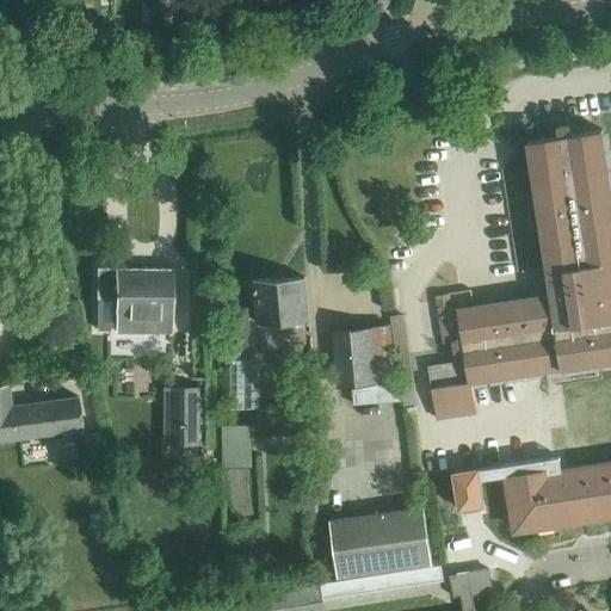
[(610,360),(610,185),(603,130),(572,134),(571,125),(557,128),(559,136),(528,141),(551,295),(451,309),(449,294),(437,296),(444,343),(454,341),(457,362),(430,365),(437,419),(476,413),(473,382),(599,363),(610,360)]
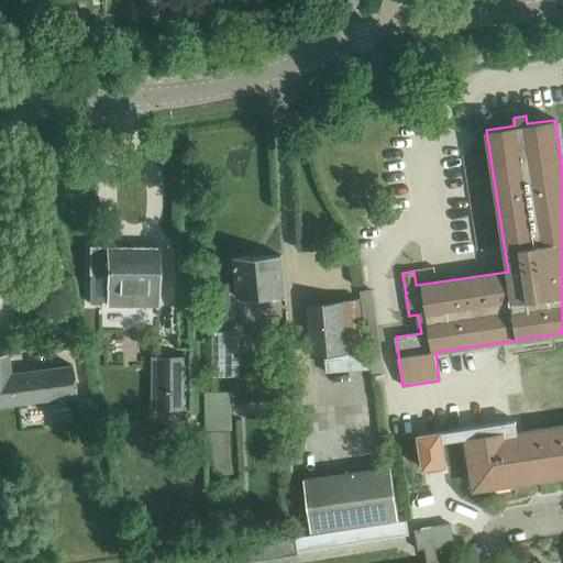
[(107,247),(89,246),(89,304),(101,304),(101,302),(106,302),(106,306),(157,306),(158,247),(107,247)]
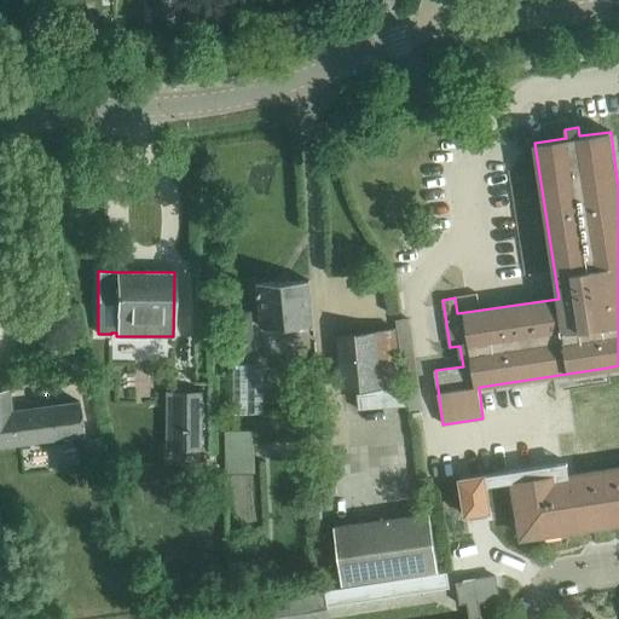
[(311,281),(285,283),(289,328),(316,325),(311,281)]
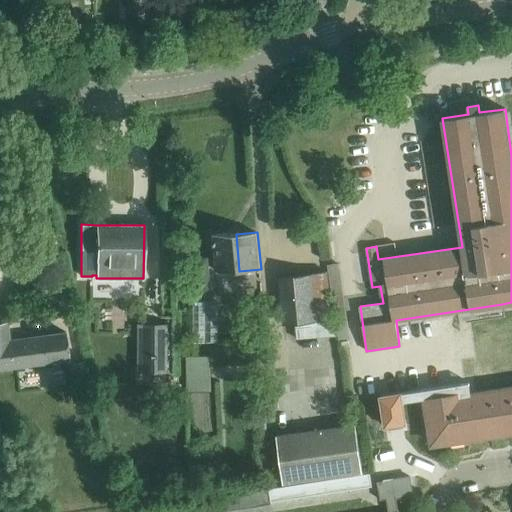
[(239,271),(236,234),(214,236),(218,274),(239,271)]
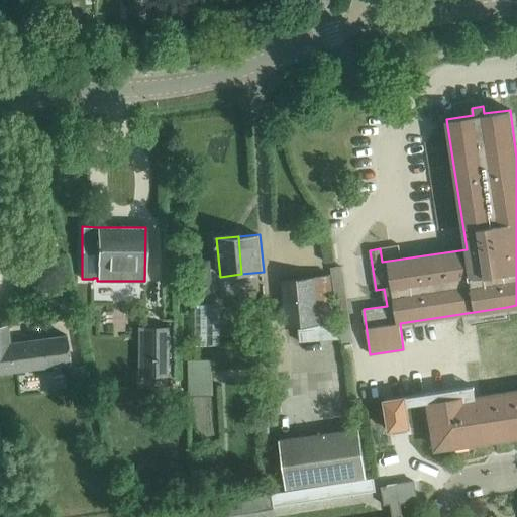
[(342,265),(330,267),(339,325),(351,324),(342,265)]
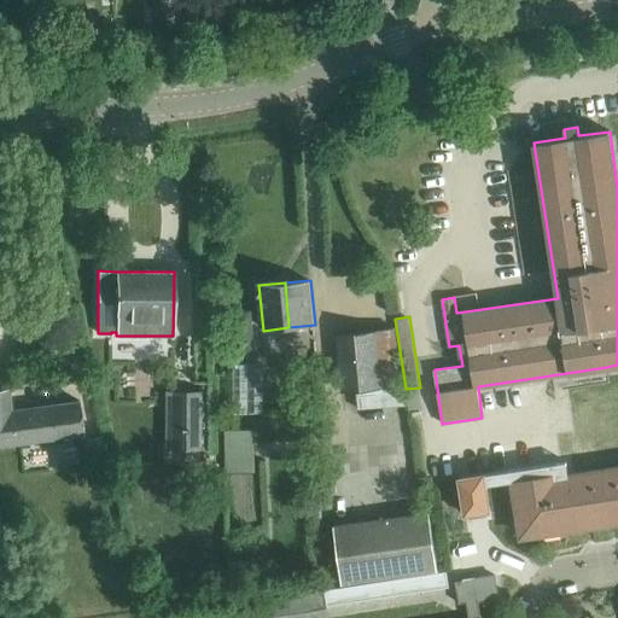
[(345,390),(356,389),(357,408),(406,404),(403,385),(384,386),(378,328),(339,332),(345,390)]
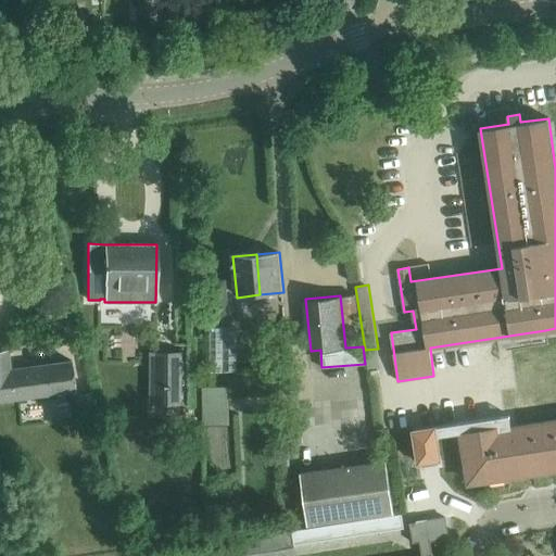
[(7,349),(0,349),(0,400),(13,399),(75,390),(72,361),(10,369),(7,349)]
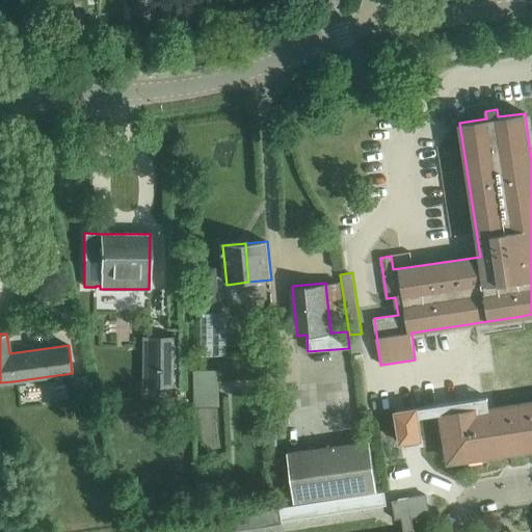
[(193,370),(194,407),(219,406),(218,383),(218,369),(193,370)]
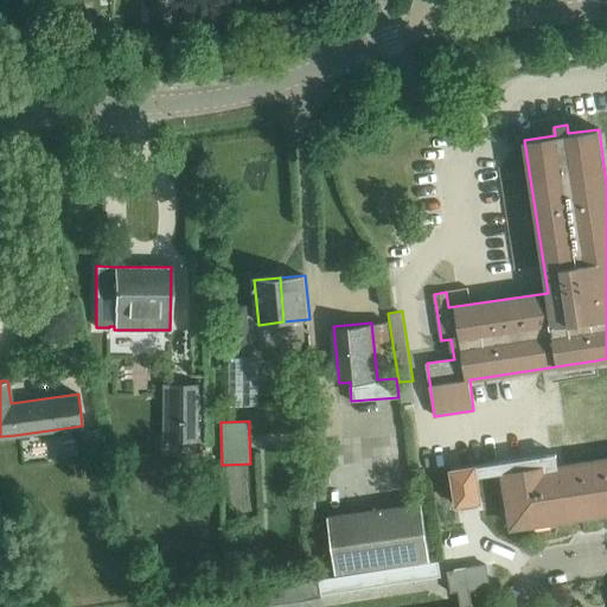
[(457,505),(484,502),(480,475),(503,472),(509,515),(505,519),(512,525),(512,526),(513,528),(515,526),(522,532),(525,526),(568,521),(569,523),(582,521),(582,518),(606,513),(606,457),(558,465),(556,453),(452,468),(457,505)]
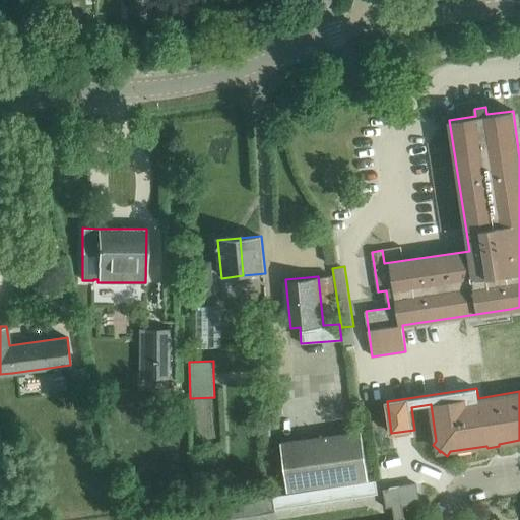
[(280,442),(287,491),(369,479),(362,431),(353,432),(280,442)]
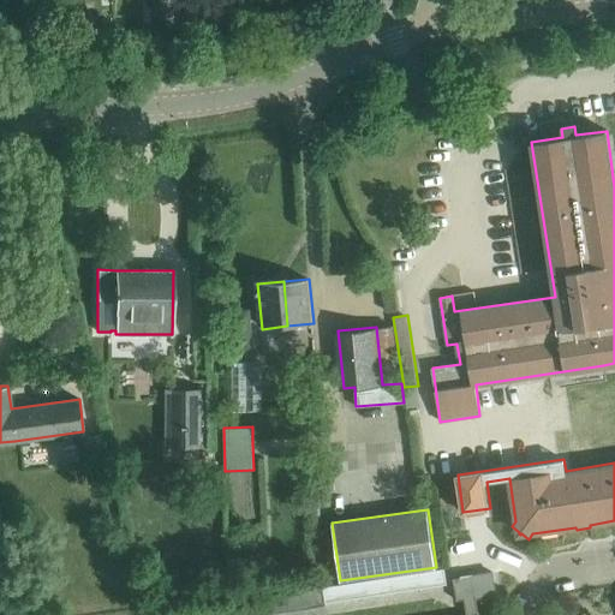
[(445,569),(323,586),(323,587),(326,602),(447,584),(445,569)]
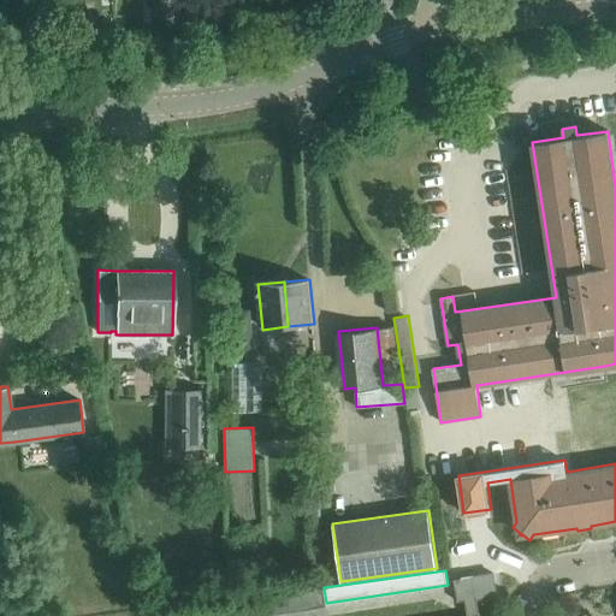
[(462,579),(454,580),(457,598),(457,602),(465,600),(477,599),(497,596),(493,574),(473,576),(462,579)]
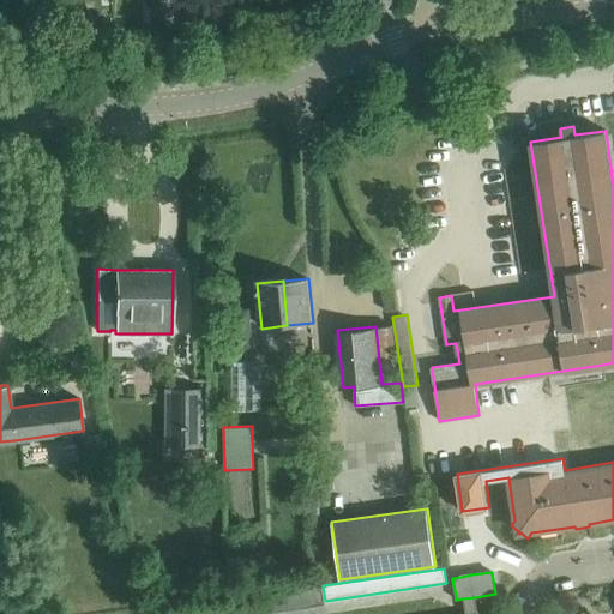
[(191,607),(192,613),(264,613),(325,605),(325,601),(323,587),(191,607)]
